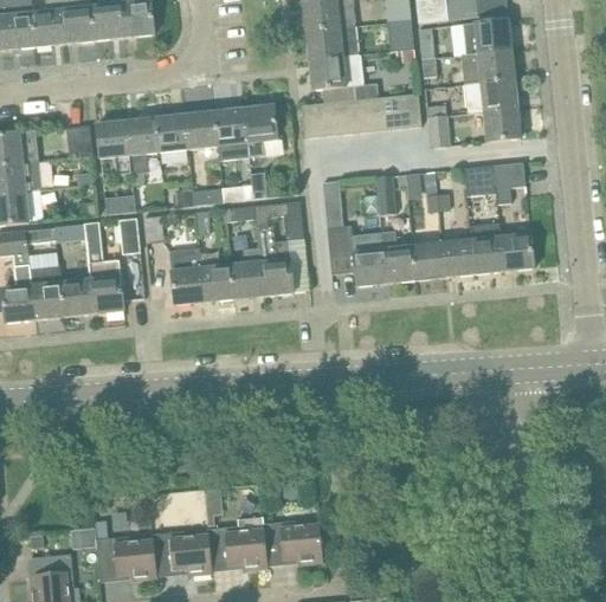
[(121,2),(124,37),(155,33),(152,0),(121,2)]
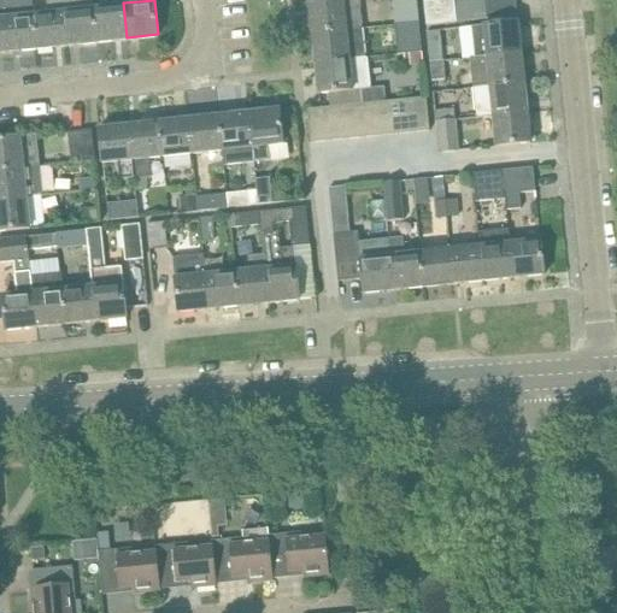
[(309,0),(312,30),(364,25),(360,0),(309,0)]
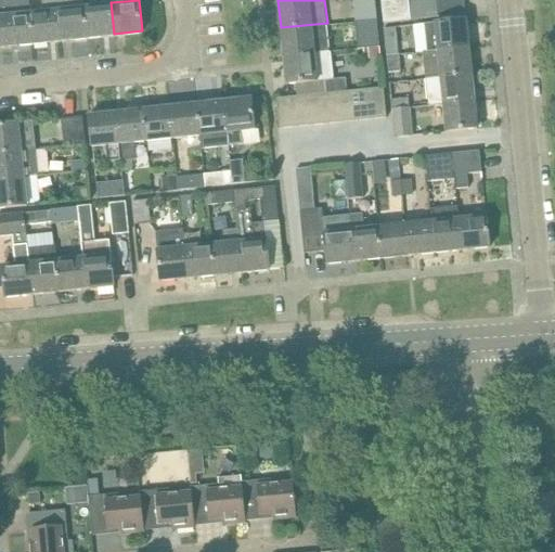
[(352,0),(353,5),(355,22),(356,21),(376,20),(374,0),(352,0)]
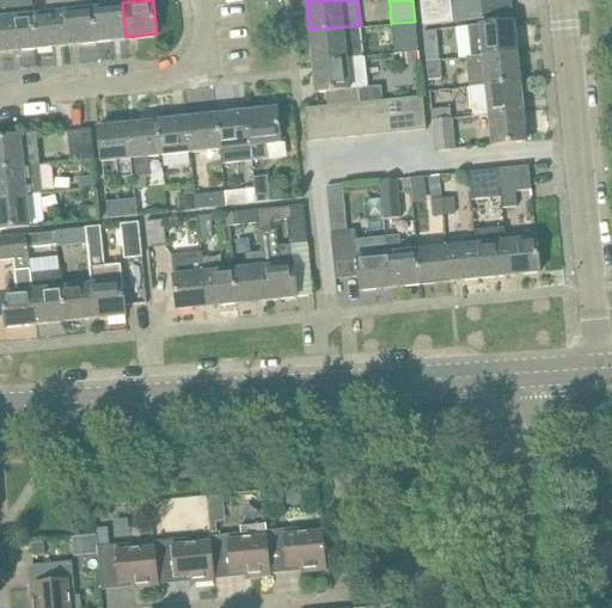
[(453,18),(451,0),(420,0),(422,22),(453,18)]
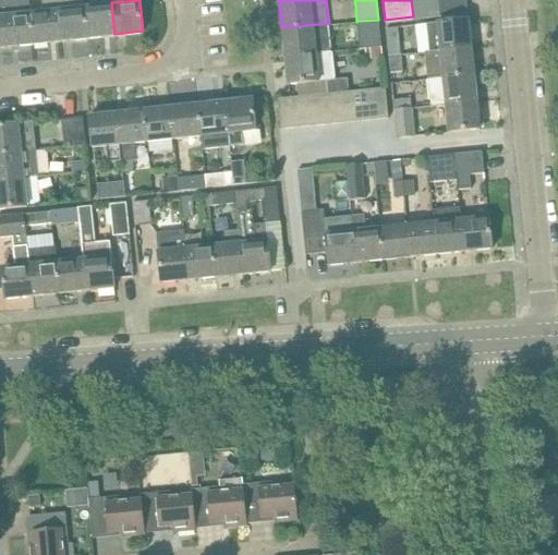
[(411,0),(413,16),(439,14),(437,0),(411,0)]
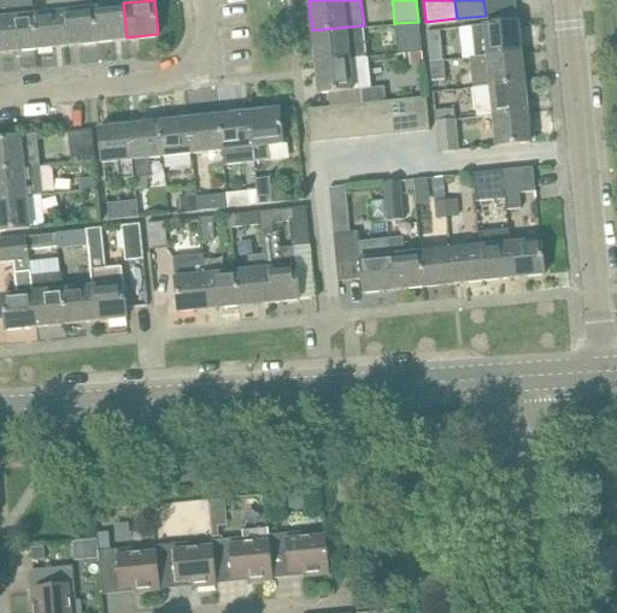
[(483,0),(486,16),(517,12),(515,0),(483,0)]
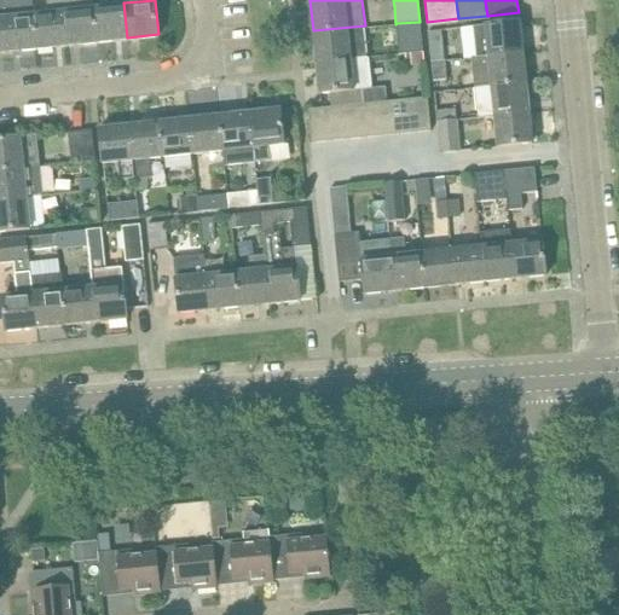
[(123,3),(93,6),(97,41),(127,38),(123,3)]
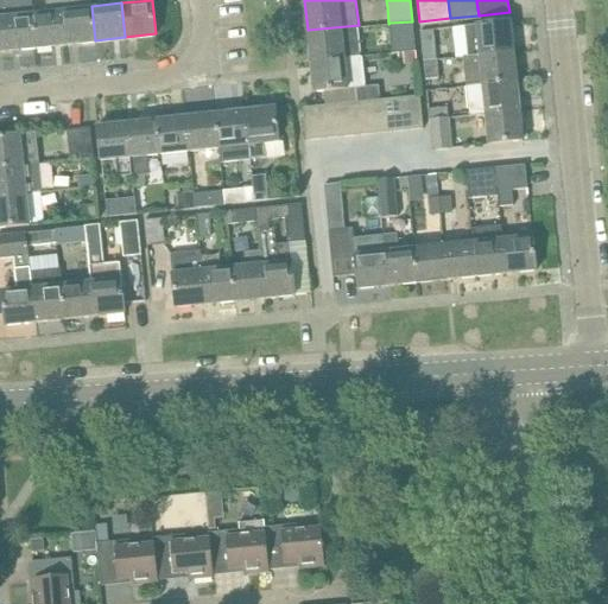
[(33,4),(4,7),(2,7),(7,49),(37,46),(33,12),(35,12),(33,4)]
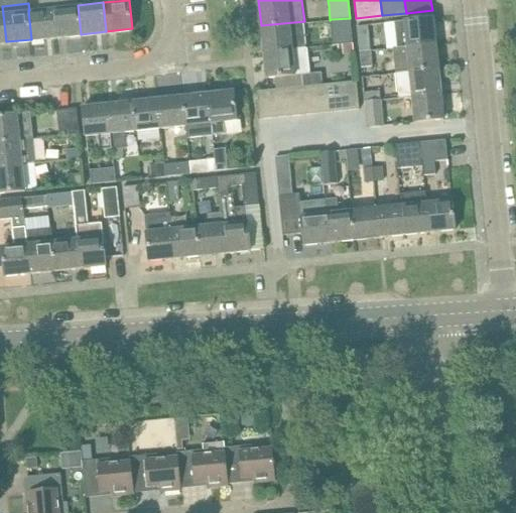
[(81,34),(78,5),(53,7),(56,36),(81,34)]
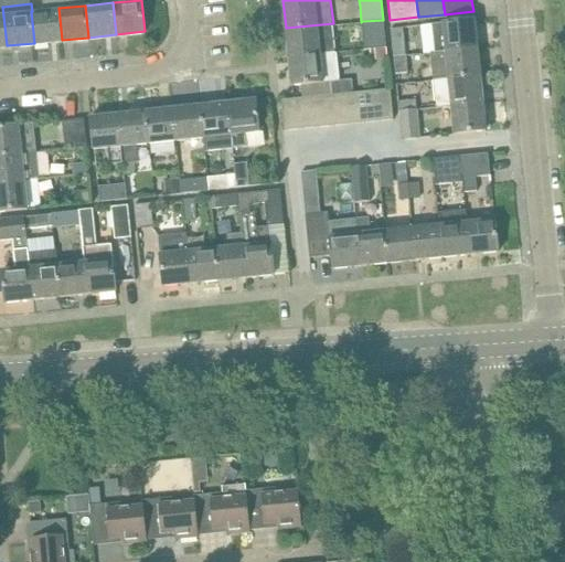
[(59,8),(32,11),(31,11),(34,43),(62,40),(59,8)]
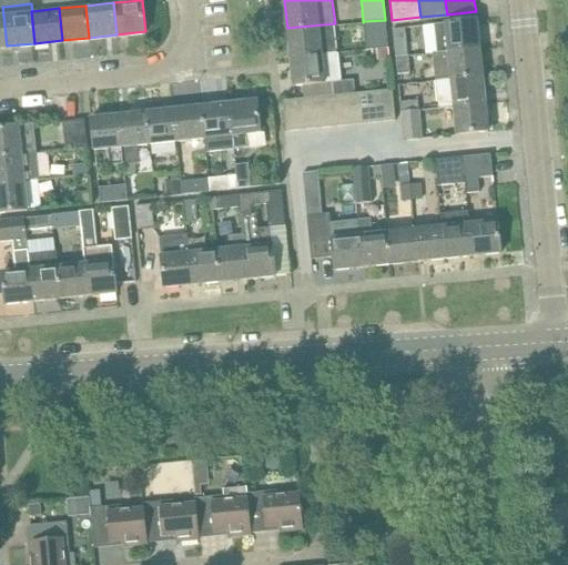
[(448,49),(479,46),(477,18),(445,21),(448,49)]
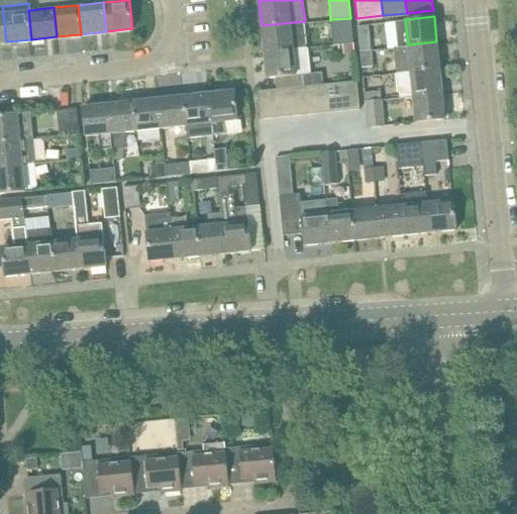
[(333,41),(352,39),(350,18),(331,19),(333,41)]
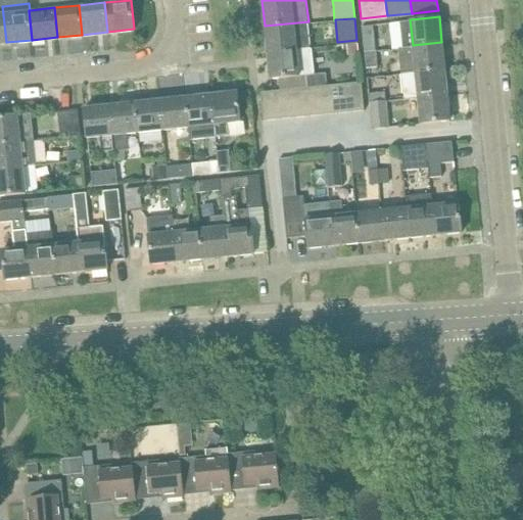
[(311,46),(308,21),(265,26),(267,50),(311,46)]
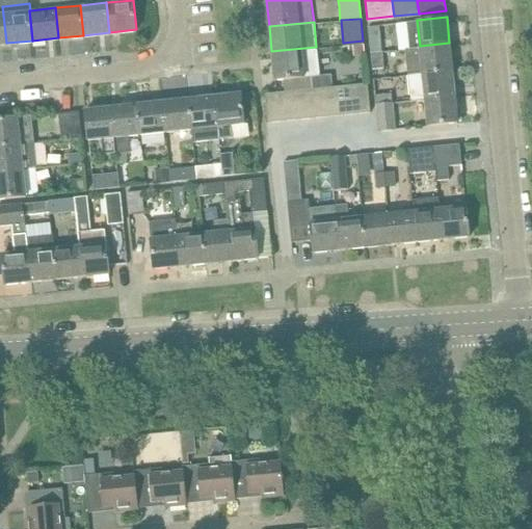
[(371,51),(384,50),(393,49),(392,38),(370,41),(371,51)]
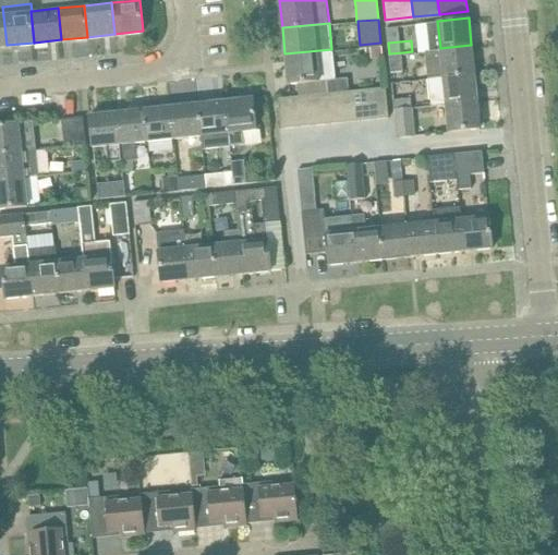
[(381,44),(366,46),(367,57),(383,55),(381,44)]
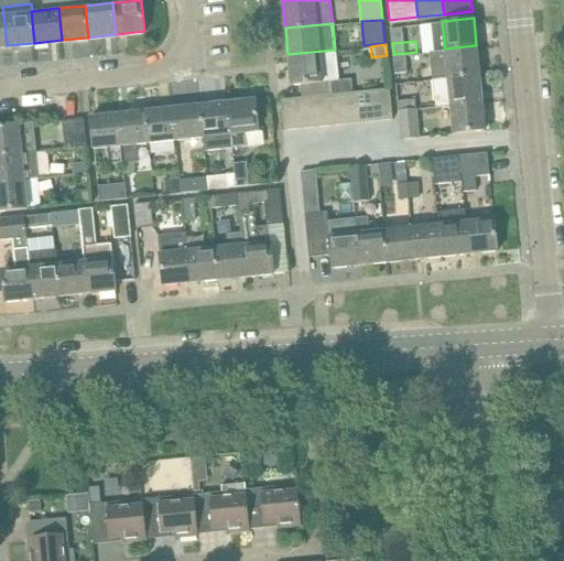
[(476,45),(445,49),(430,50),(433,77),(479,73),(476,45)]
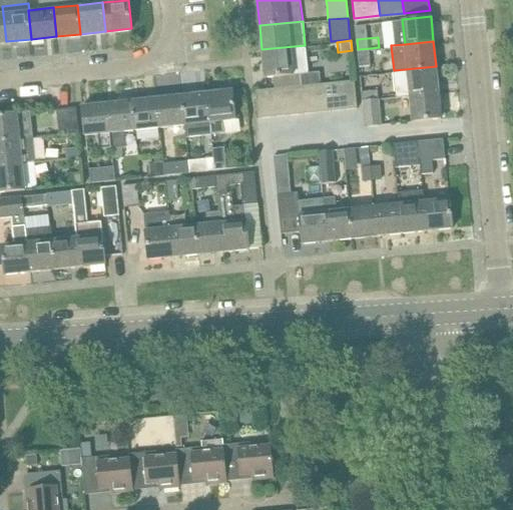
[(308,70),(305,45),(262,49),(265,75),(308,70)]
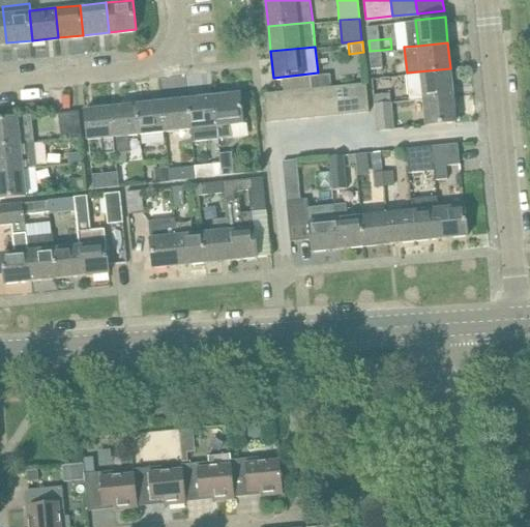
[(384,67),(383,50),(370,51),(371,68),(384,67)]
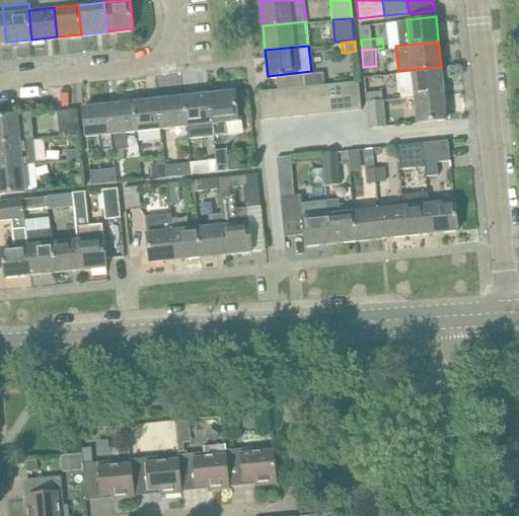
[(441,67),(398,71),(401,96),(415,95),(443,92),(441,67)]
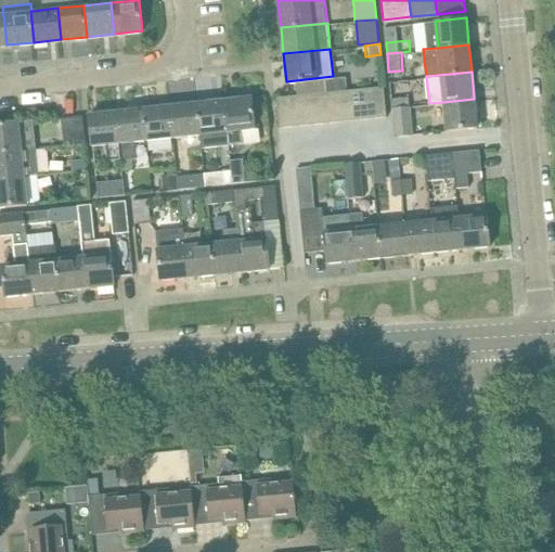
[(368,87),(371,116),(386,115),(383,85),(368,87)]
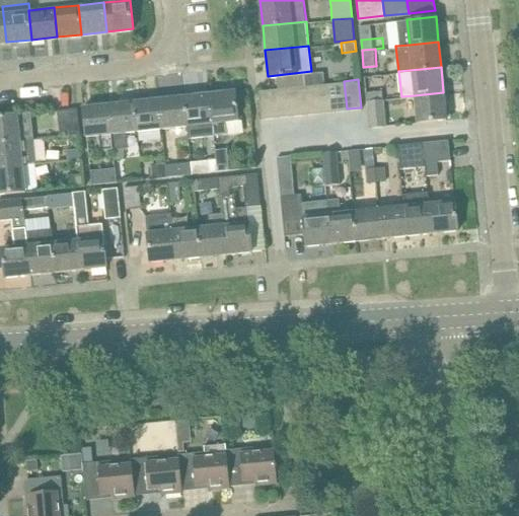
[(347,108),(344,81),(330,82),(334,111),(347,108)]
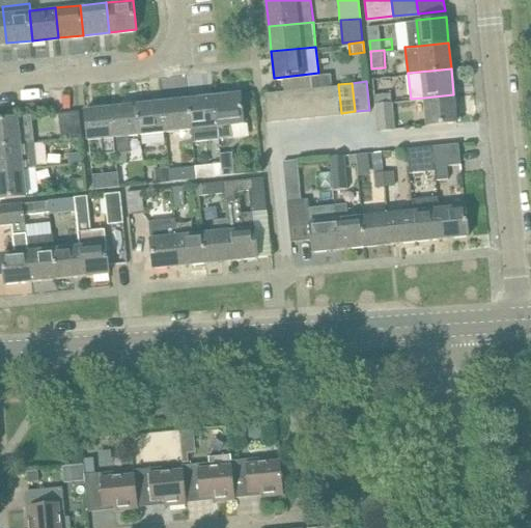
[(341,113),(338,84),(324,85),(327,114),(341,113)]
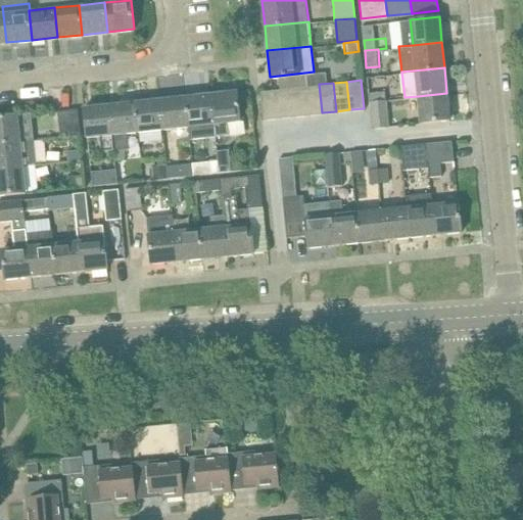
[(319,84),(304,86),(307,114),(322,112),(319,84)]
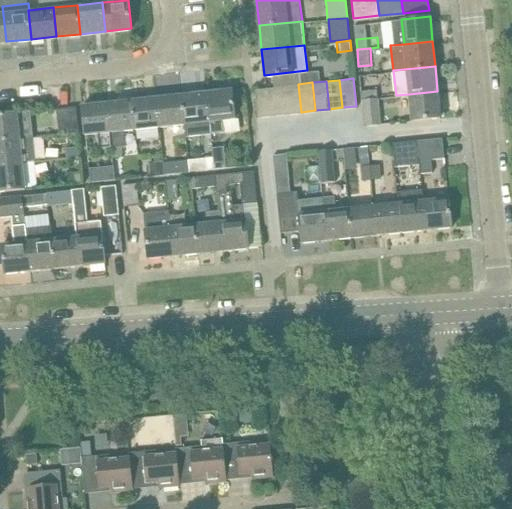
[(298,84),(283,85),(286,113),(301,112),(298,84)]
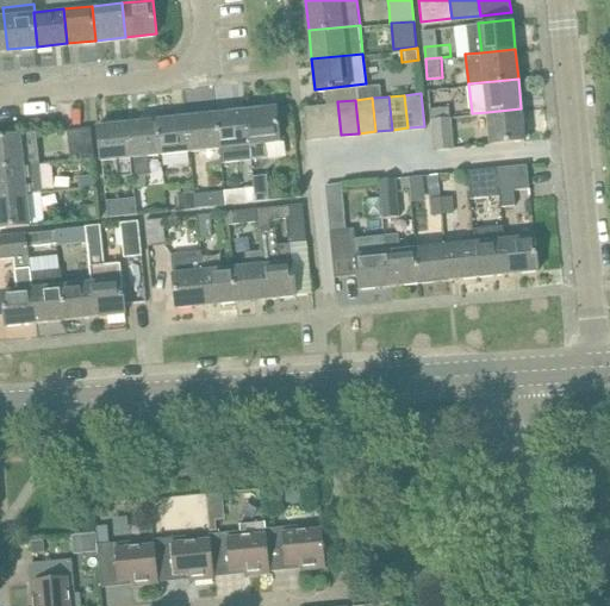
[(337,101),(321,104),(324,136),(341,135),(337,101)]
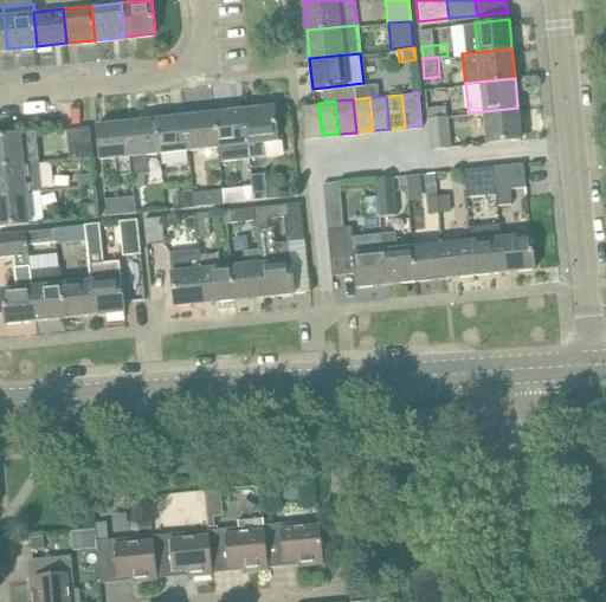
[(318,103),(301,104),(304,137),(322,135),(318,103)]
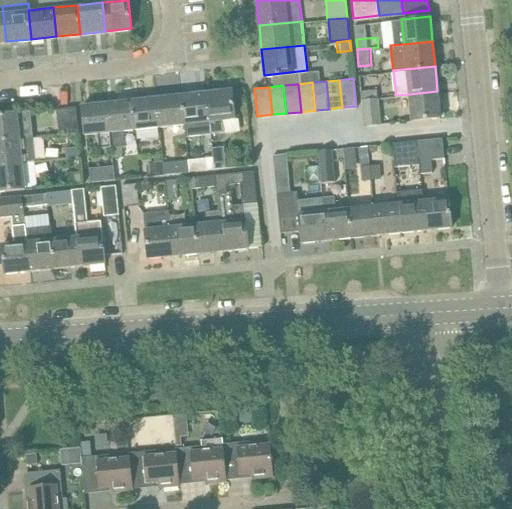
[(377,88),(361,90),(362,99),(377,97),(377,88)]
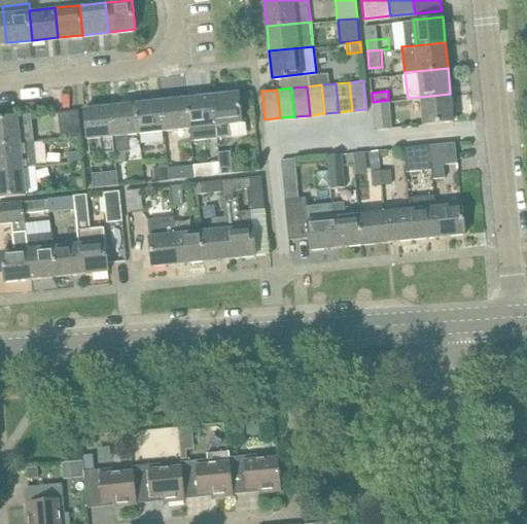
[(243,134),(242,120),(239,92),(213,94),(216,124),(217,137),(243,134)]
